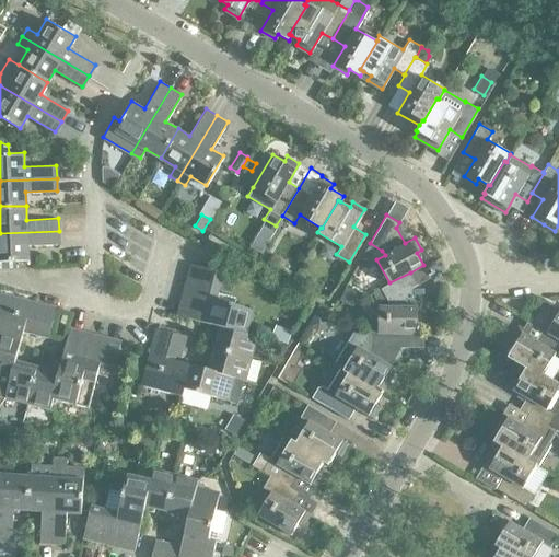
[(0,266),(16,266),(15,259),(28,258),(27,244),(59,243),(59,231),(0,233),(0,266)]
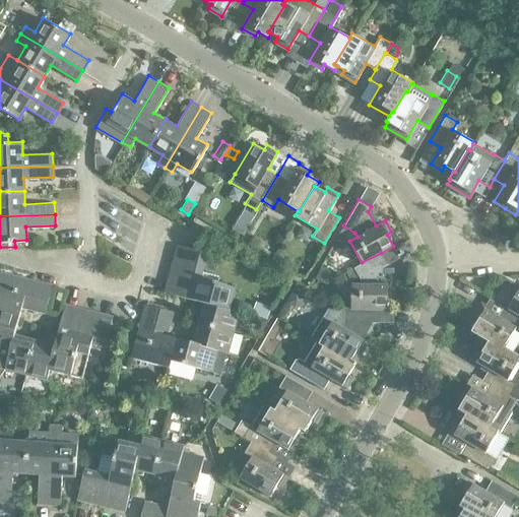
[(199,249),(177,243),(174,255),(195,261),(199,249)]
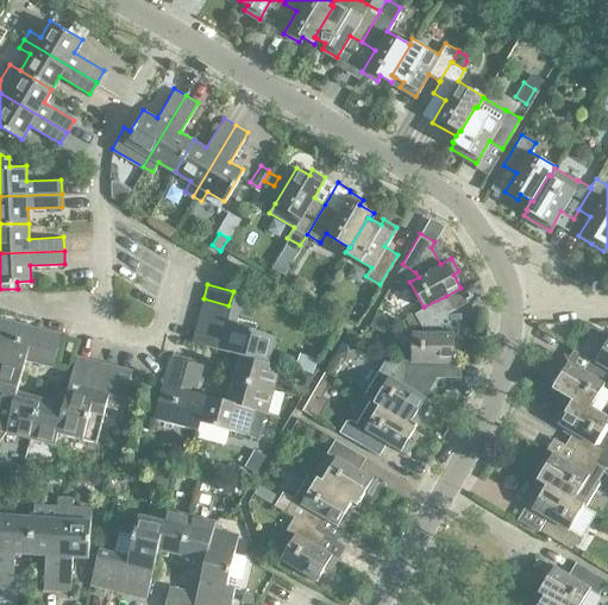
[(225,319),(221,334),(218,347),(239,353),(268,361),(268,360),(275,335),(233,323),(242,294),(233,291),(229,306),(225,319)]
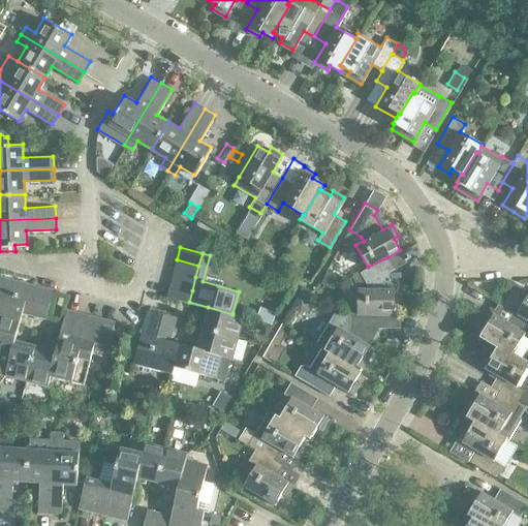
[(358,288),(358,301),(353,302),(350,304),(348,307),(347,309),(347,313),(358,313),(358,314),(379,314),(394,314),(394,302),(399,302),(399,288),(389,288),(389,271),(394,268),(387,257),(368,267),(351,275),(355,283),(364,279),(367,283),(367,288),(358,288)]
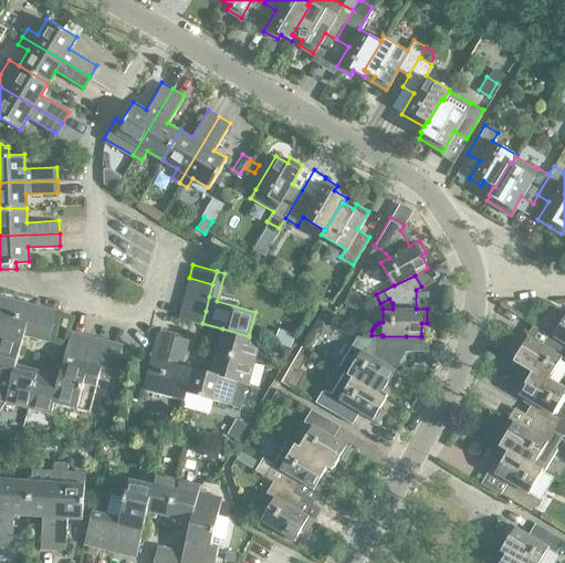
[(189,278),(186,290),(209,296),(212,284),(189,278)]
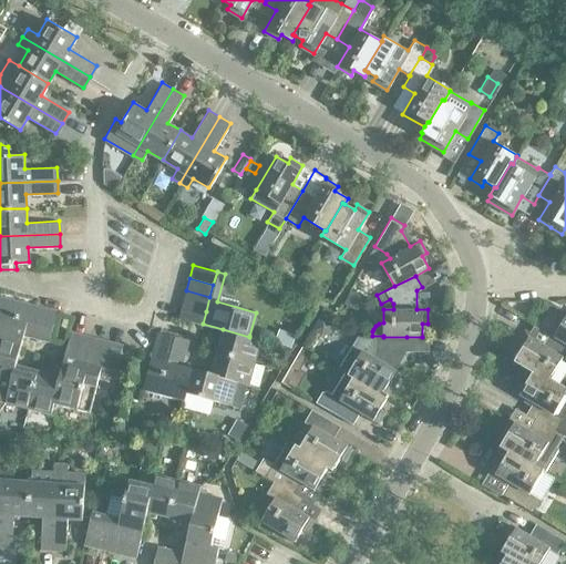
[(209,297),(186,290),(182,305),(206,311),(209,297)]
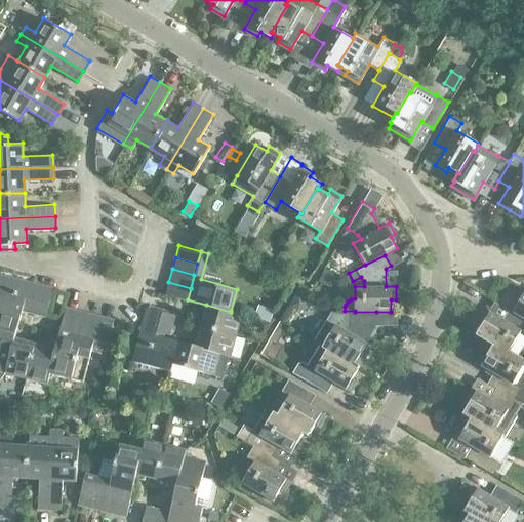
[(0,315),(18,320),(22,309),(25,296),(31,298),(37,299),(41,284),(0,273),(0,315)]
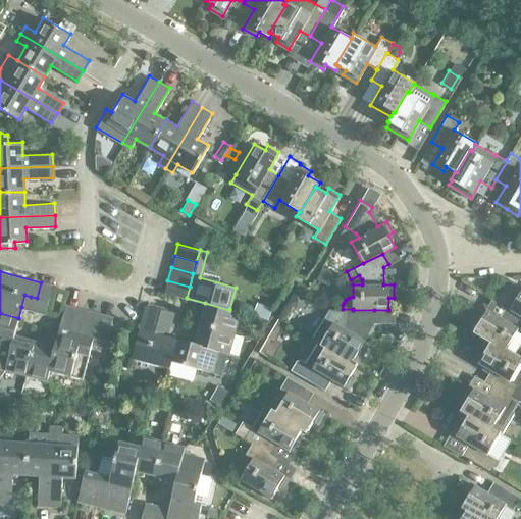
[(167,280),(164,292),(187,298),(190,287),(167,280)]
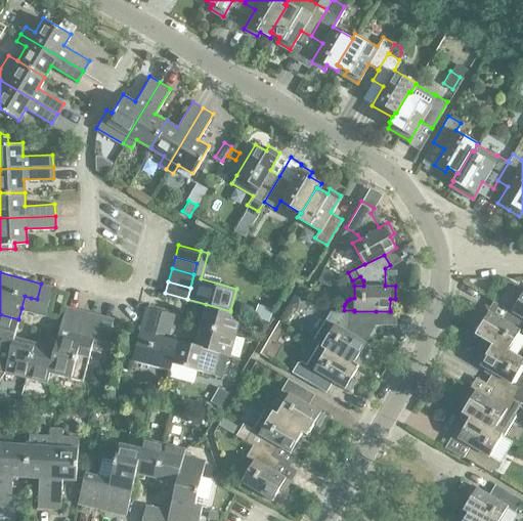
[(41,284),(37,299),(35,305),(46,308),(52,287),(41,284)]
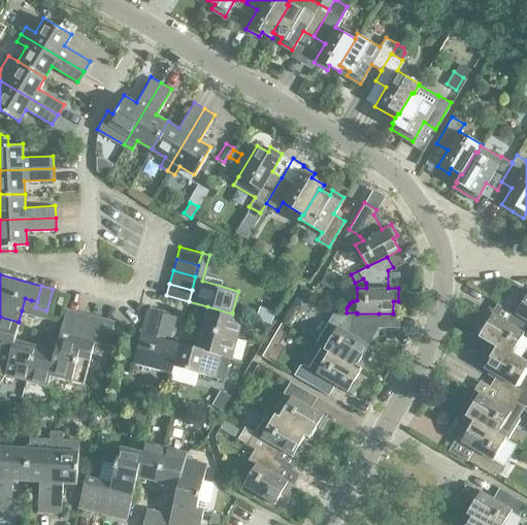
[(517,299),(511,309),(526,319),(526,289),(523,288),(517,299)]
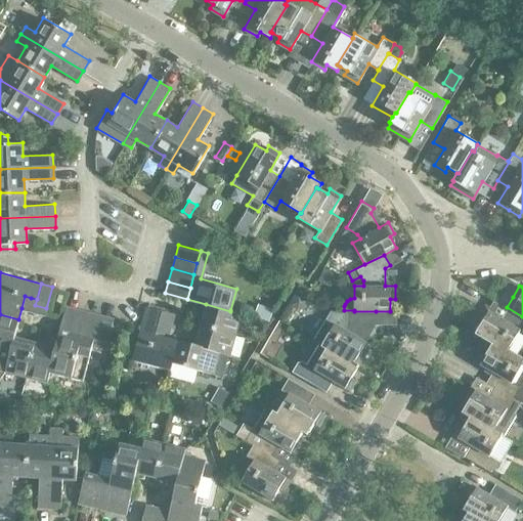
[(25,296),(22,308),(28,309),(31,298),(25,296)]
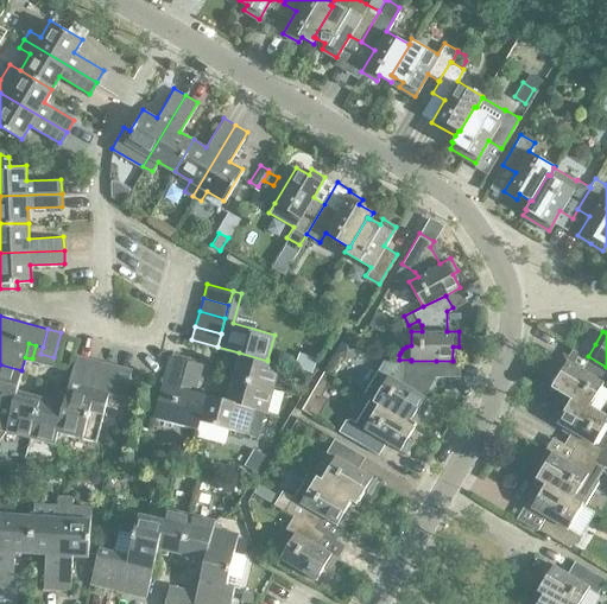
[(43,347),(36,345),(32,358),(39,361),(40,354),(43,347)]
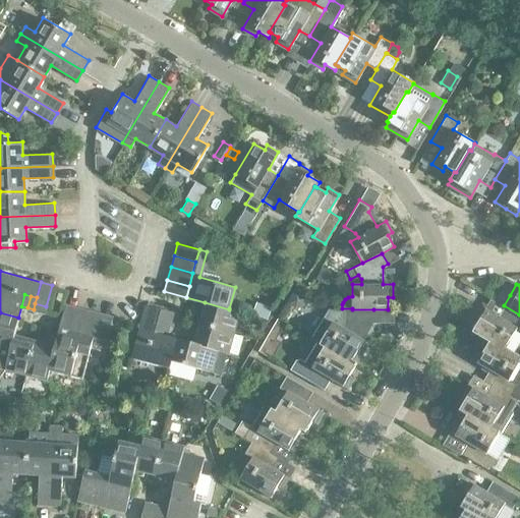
[(229,309),(205,302),(199,323),(233,332),(238,310),(229,308),(229,309)]
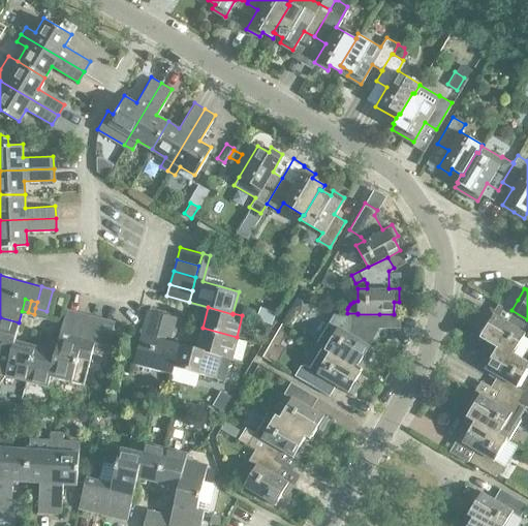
[(35,308),(34,314),(45,317),(47,311),(35,308)]
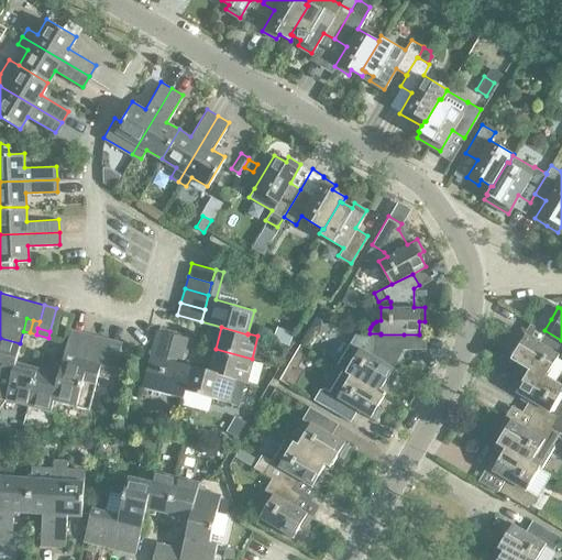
[(83,331),(69,328),(63,355),(76,359),(83,331)]
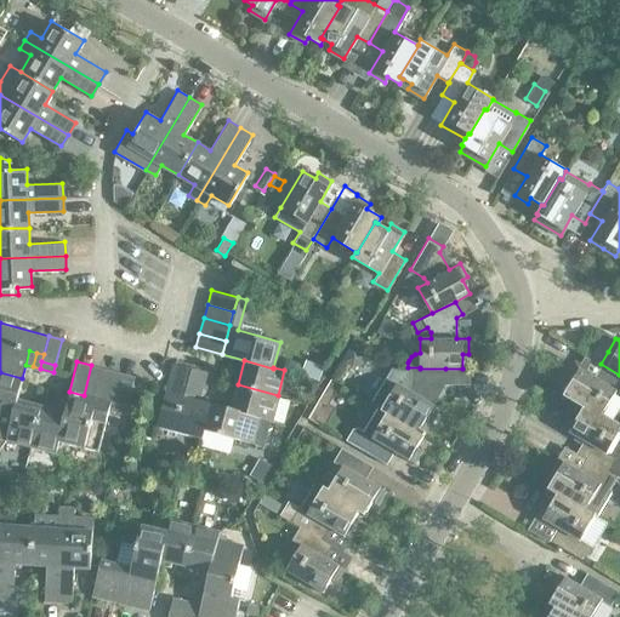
[(172,361),(169,375),(187,380),(194,382),(198,369),(172,361)]
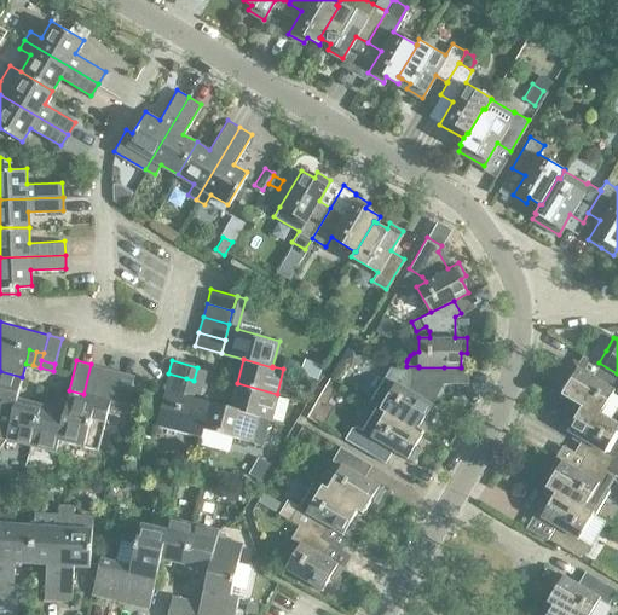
[(316,377),(319,366),(304,361),(300,372),(316,377)]
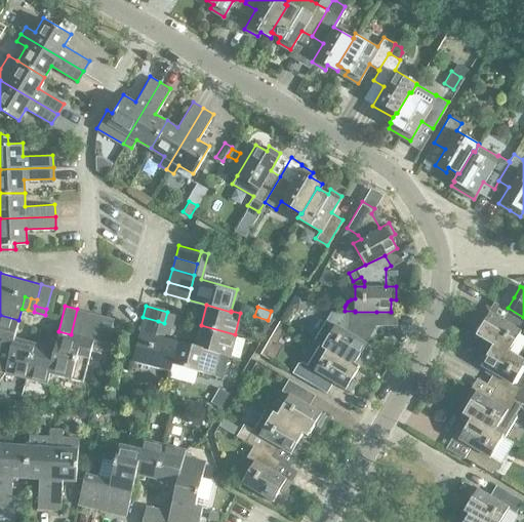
[(523,317),(508,308),(501,318),(484,308),(478,319),(482,322),(475,334),(487,342),(492,345),(493,343),(508,351),(508,350),(520,330),(523,332),(523,317)]
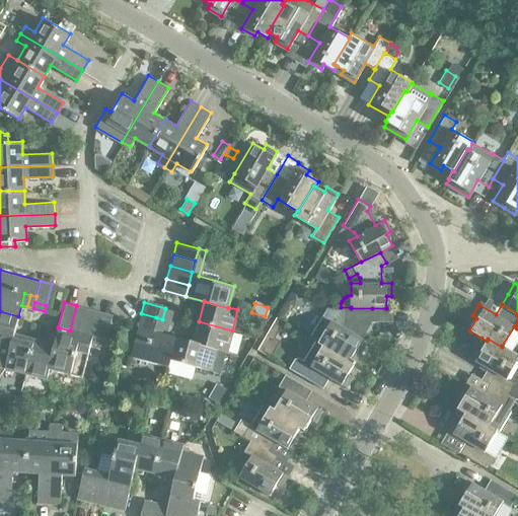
[(88,308),(76,305),(70,330),(81,334),(88,308)]
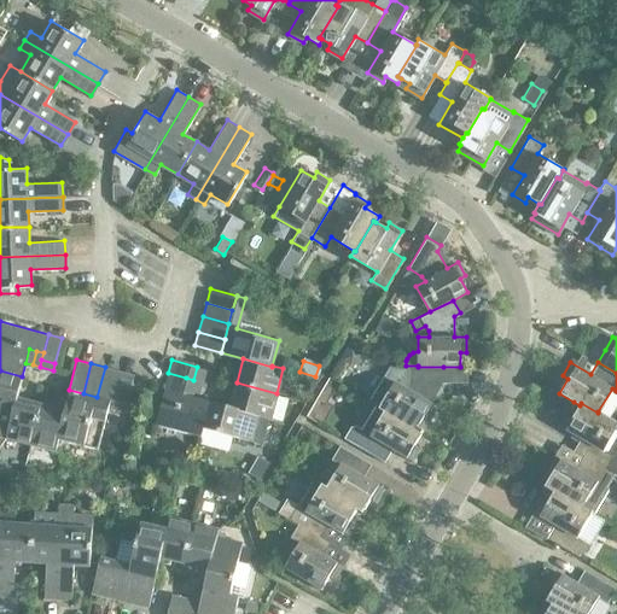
[(389,364),(368,399),(379,407),(378,408),(384,411),(386,408),(417,426),(423,430),(436,405),(426,399),(436,381),(443,381),(443,367),(418,367),(418,366),(406,366),(389,364)]
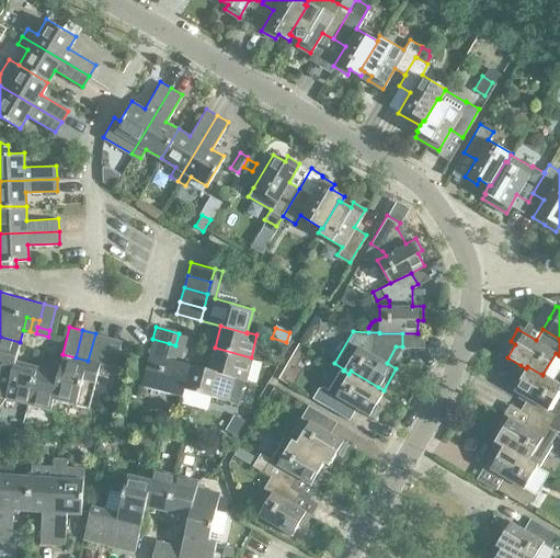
[(95,333),(88,361),(101,364),(109,337),(95,333)]
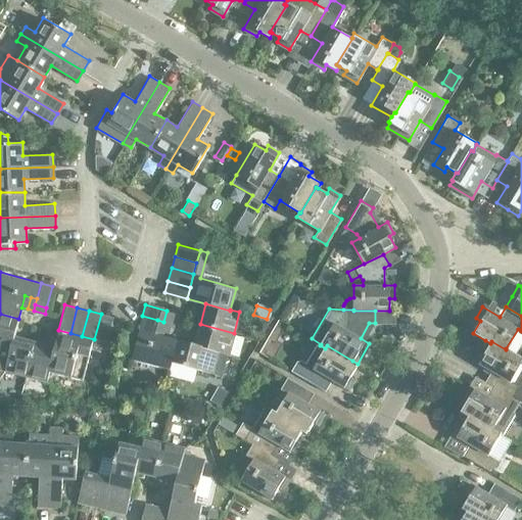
[(173,313),(167,311),(163,322),(170,324),(173,313)]
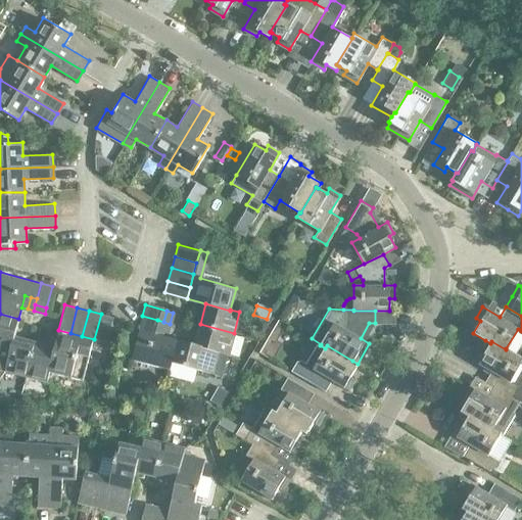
[(0,368),(4,369),(13,335),(13,336),(18,319),(0,314),(0,368)]
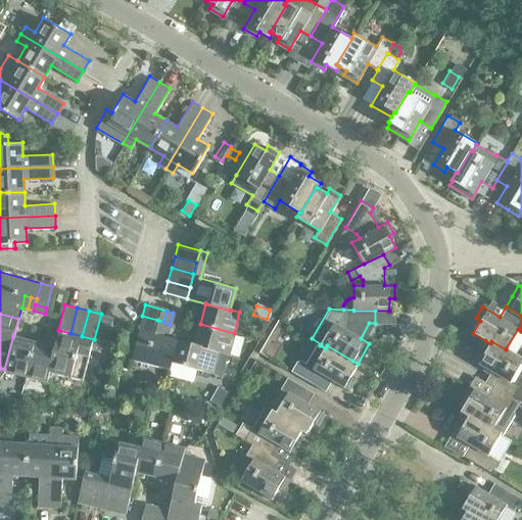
[(101,314),(94,339),(106,342),(112,317),(101,314)]
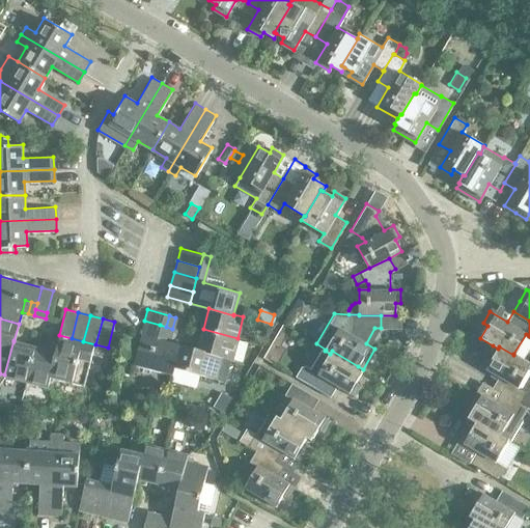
[(160,325),(144,321),(133,363),(172,374),(174,367),(180,344),(169,341),(157,338),(159,331),(160,325)]
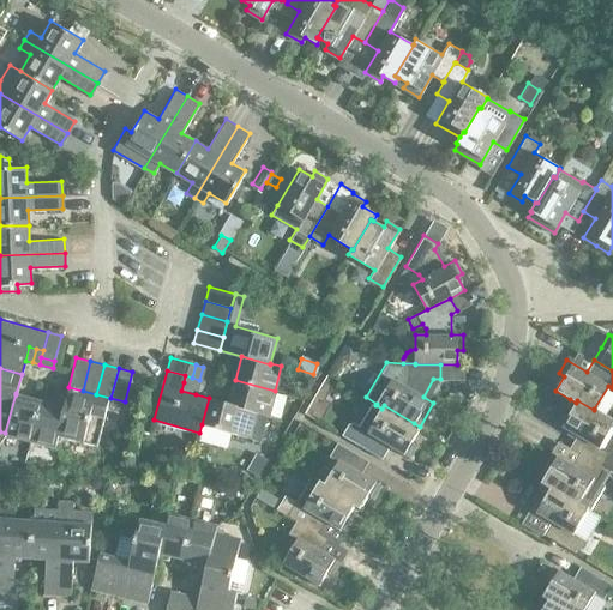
[(185,375),(184,382),(198,387),(199,380),(192,378),(185,375)]
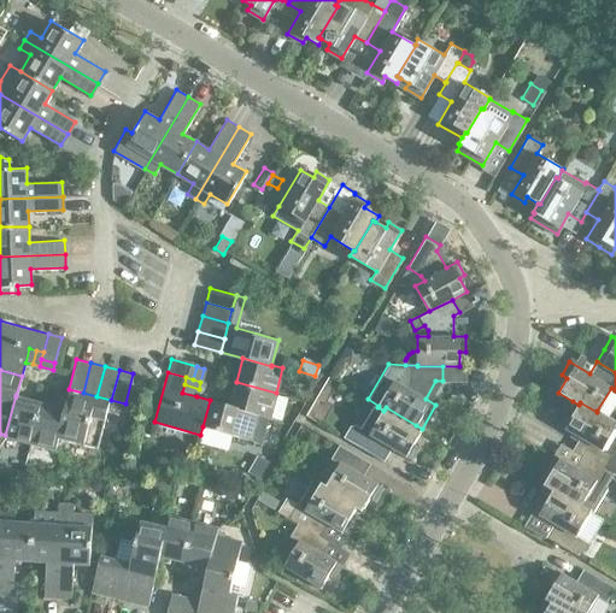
[(236,382),(230,405),(229,407),(257,414),(258,414),(269,417),(276,393),(236,382)]
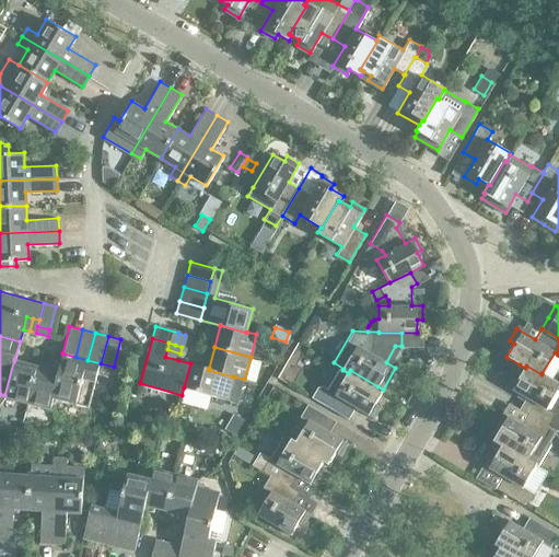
[(181,354),(167,349),(165,357),(178,360),(181,354)]
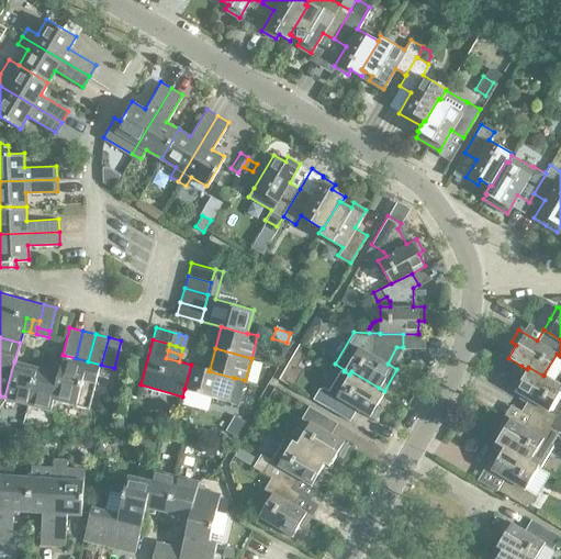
[(63,355),(58,372),(51,398),(53,398),(76,404),(88,407),(97,369),(112,373),(114,368),(101,365),(88,361),(76,358),(63,355)]
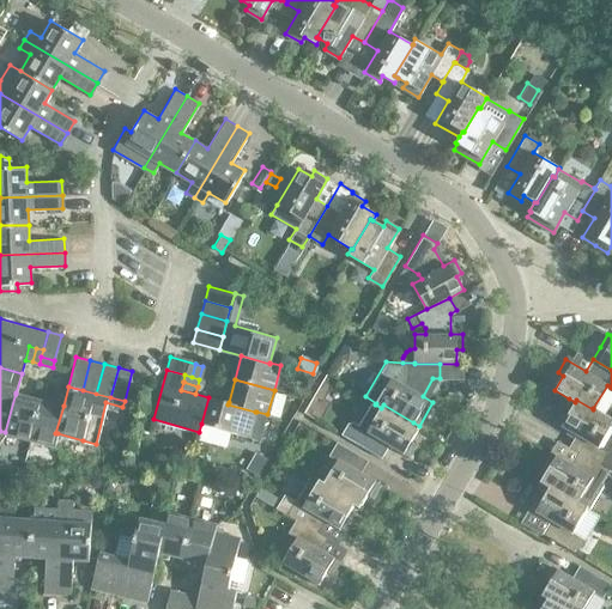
[(40,400),(16,394),(16,393),(5,432),(29,439),(40,400)]
